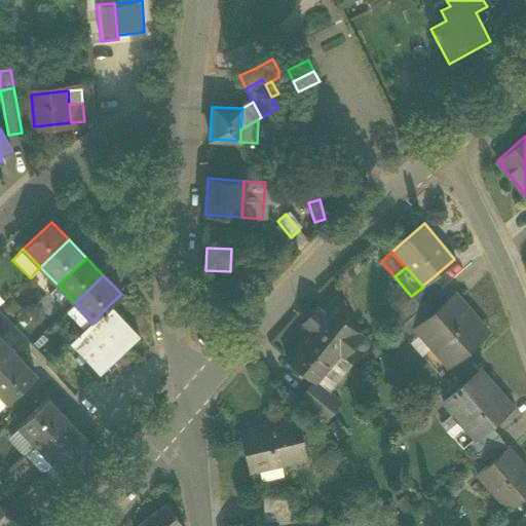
[(423,287),(411,296),(420,306),(421,306),(428,300),(442,289),(433,277),(422,286),(423,287)]
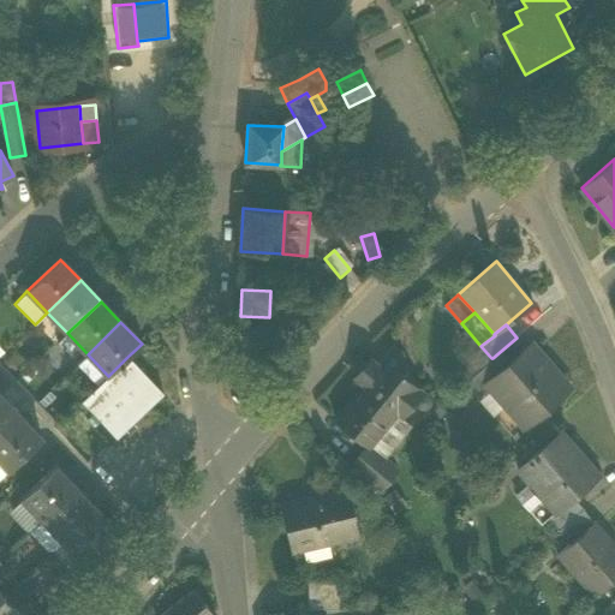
[(505,404),(524,427),(568,388),(530,345),(511,362),(502,368),(483,386),(488,392),(491,388),(505,404)]
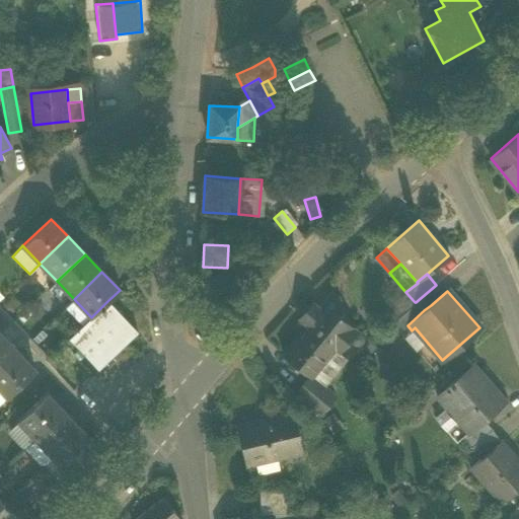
[(395,320),(415,302),(405,292),(385,309),(395,320)]
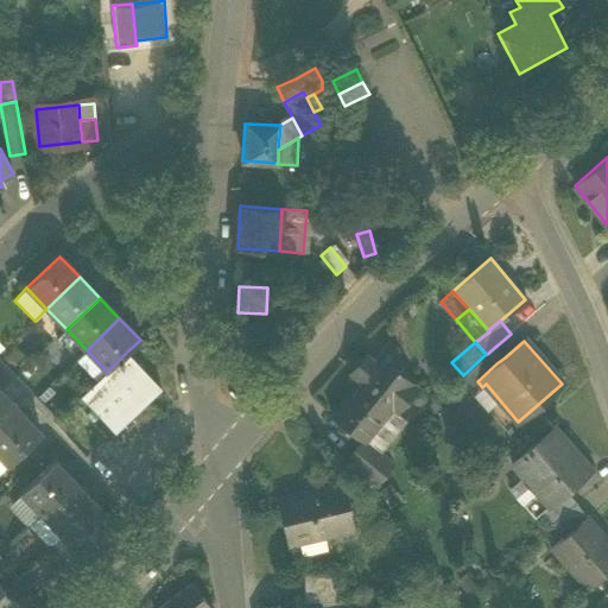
[(505,358),(495,347),(487,354),(496,363),(505,358)]
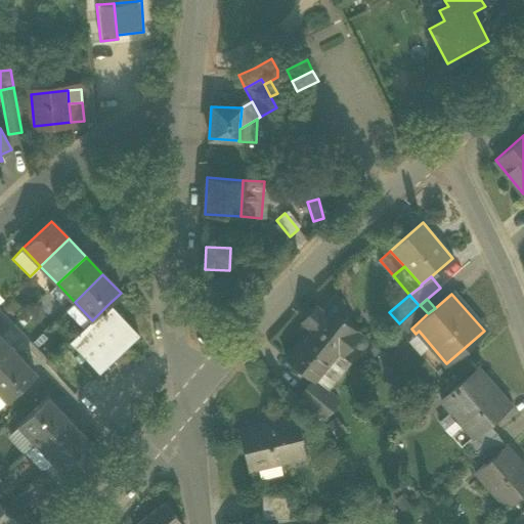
[(138,335),(108,304),(92,320),(70,342),(99,373),(138,335)]
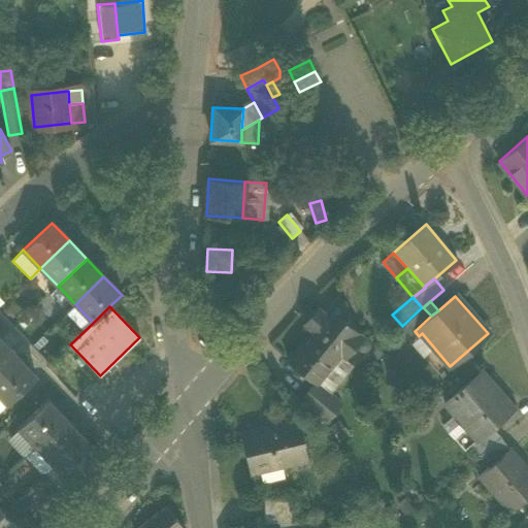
[(431,316),(423,307),(422,307),(402,326),(415,340),(419,336),(415,331),(431,316)]
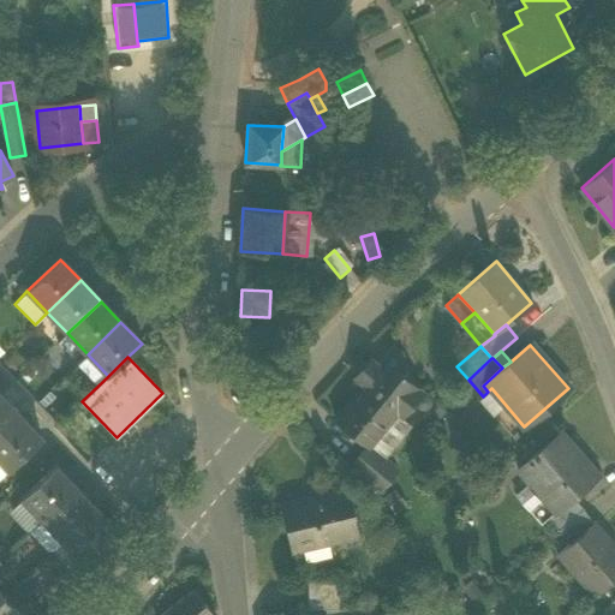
[(354,377),(364,384),(396,412),(400,415),(401,416),(421,392),(381,360),(377,365),(370,359),(354,377)]
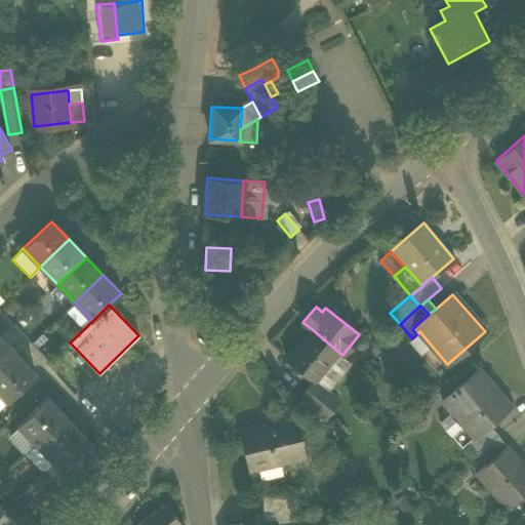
[(337,353),(338,352),(311,328),(286,359),(314,382),(316,379),(337,353)]
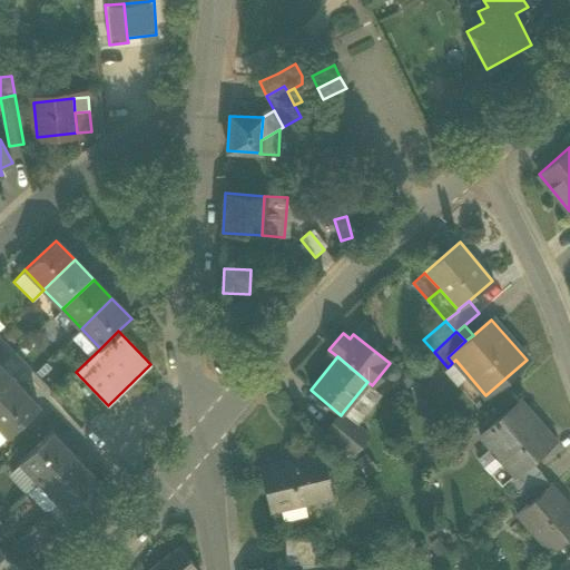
[(468,374),(455,360),(452,363),(448,367),(443,371),(455,384),(468,374)]
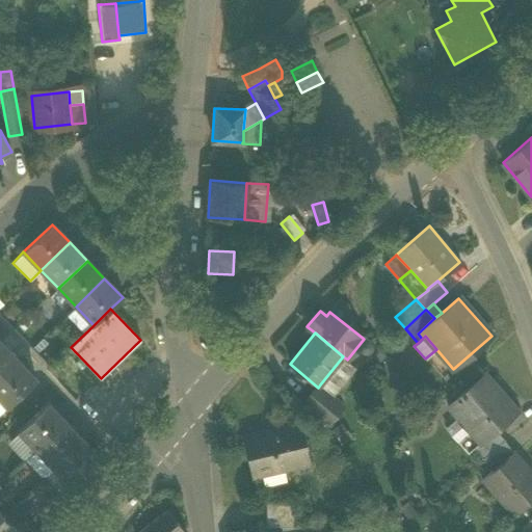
[(0,378),(18,362),(0,343),(0,378)]
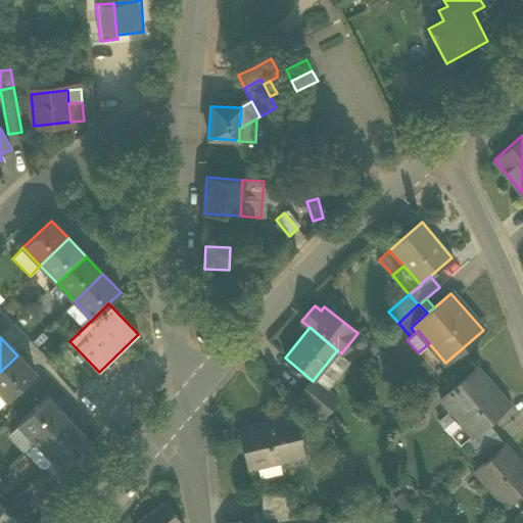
[(349,363),(336,351),(315,378),(328,389),(349,363)]
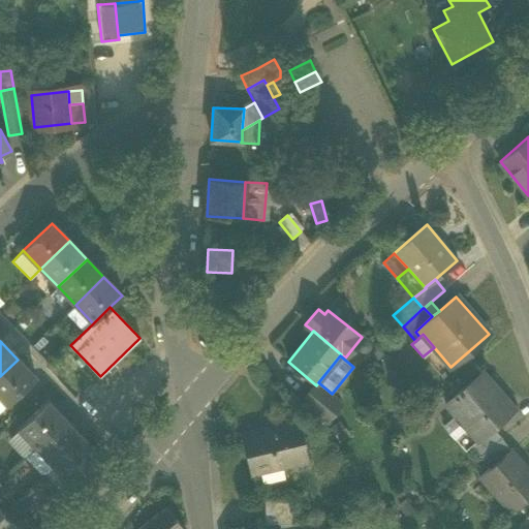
[(35,377),(18,360),(0,376),(0,397),(7,405),(35,377)]
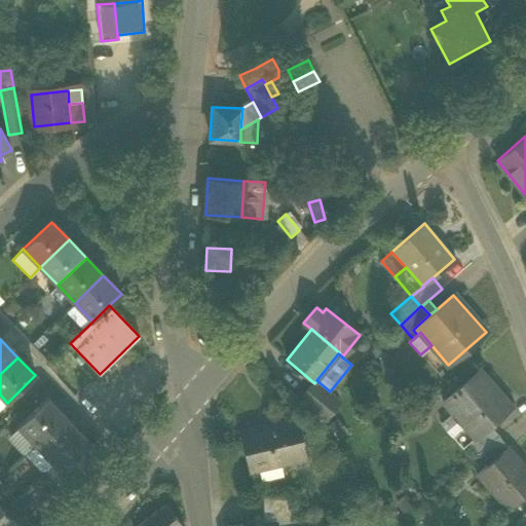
[(474,439),(475,440),(490,426),(513,407),(480,370),(442,402),(474,439)]
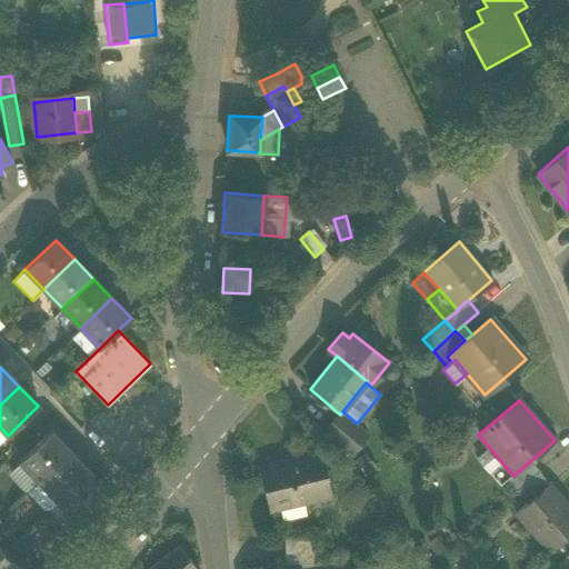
[(327,429),(347,446),(355,436),(336,419),(327,429)]
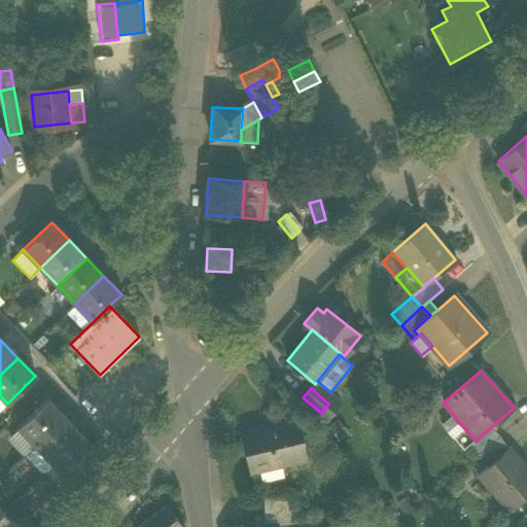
[(19,426),(36,445),(64,418),(47,399),(19,426)]
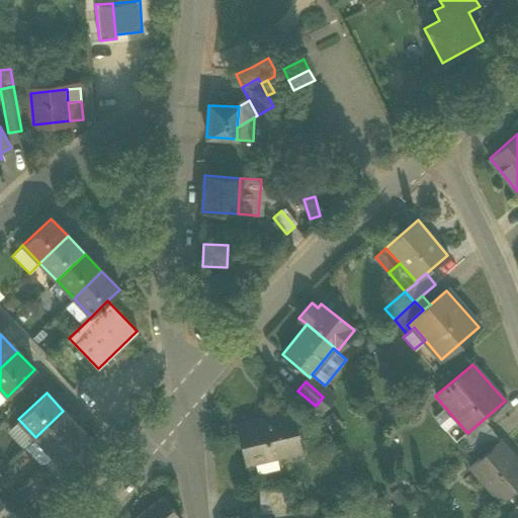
[(454,422),(442,409),(433,417),(445,431),(454,422)]
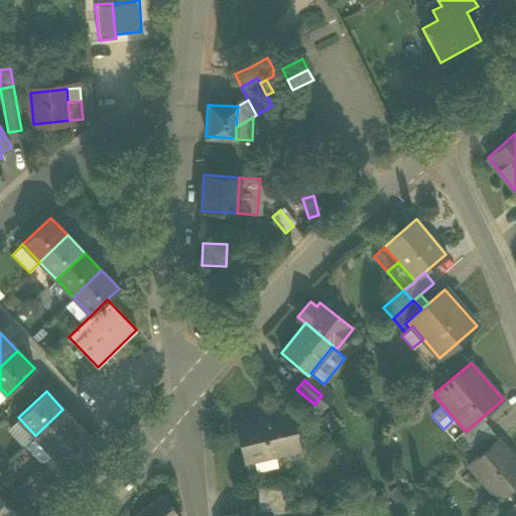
[(35,435),(51,454),(80,427),(62,409),(35,435)]
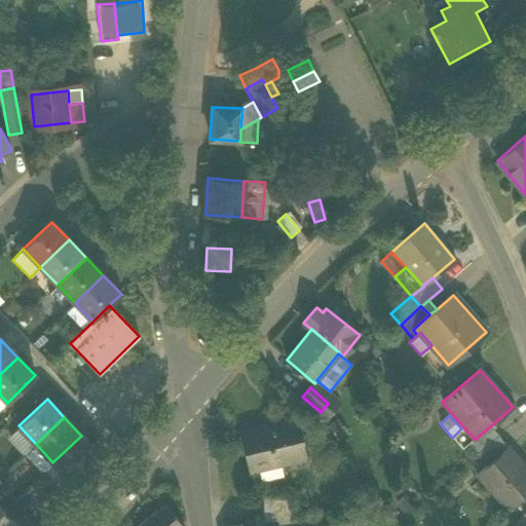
[(348,433),(338,418),(328,425),(338,440),(348,433)]
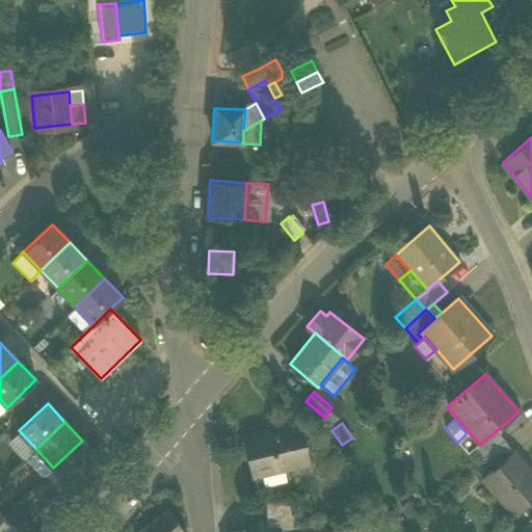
[(243,436),(251,476),(310,464),(301,425),(243,436)]
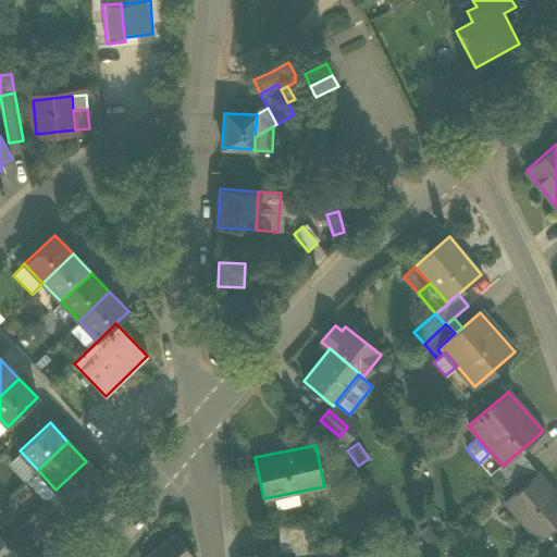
[(38,470),(20,450),(7,463),(25,483),(26,482),(38,470)]
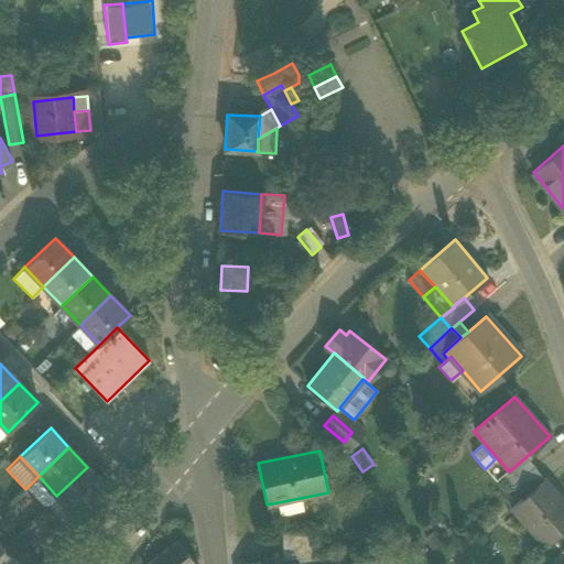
[(501,476),(511,487),(534,467),(525,457),(509,472),(508,470),(501,476)]
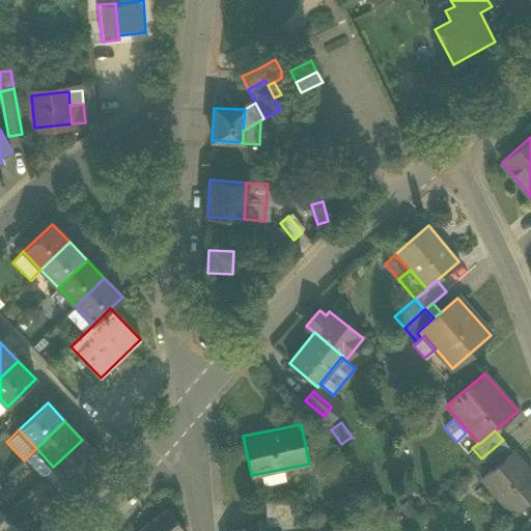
[(100,457),(82,440),(53,467),(72,485),(100,457)]
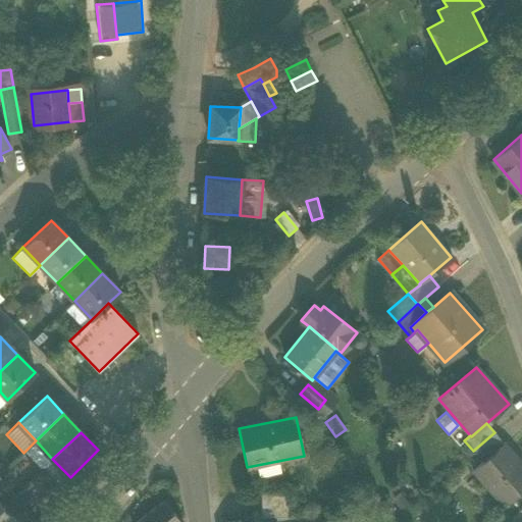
[(505,444),(494,432),(473,451),(483,462),(505,444)]
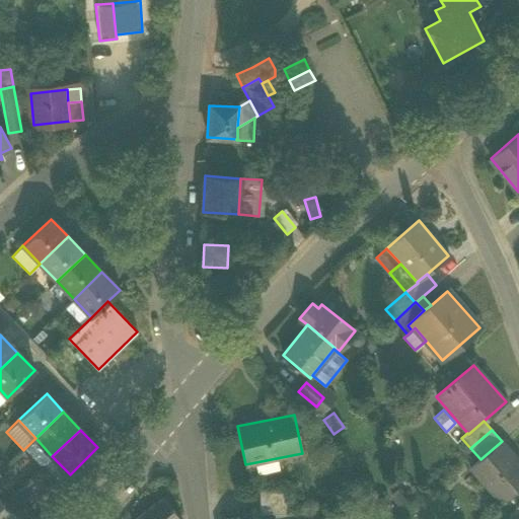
[(52,456),(35,438),(24,449),(42,466),(52,456)]
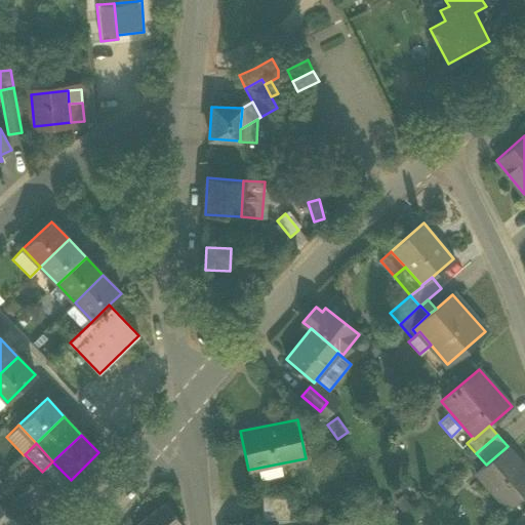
[(476,474),(506,509),(515,500),(524,491),(524,467),(508,446),(486,465),(476,474)]
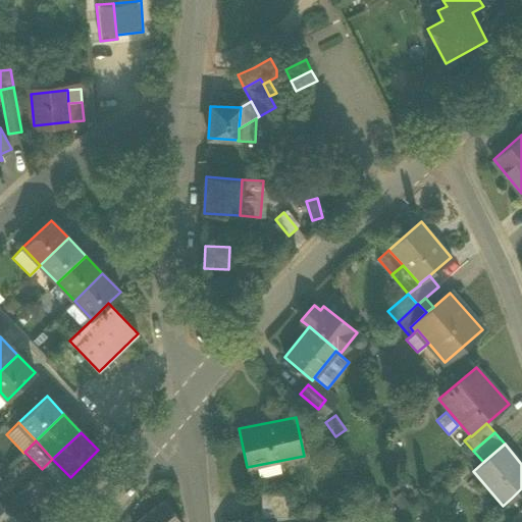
[(261,518),(276,517),(288,517),(288,493),(261,493),(261,518)]
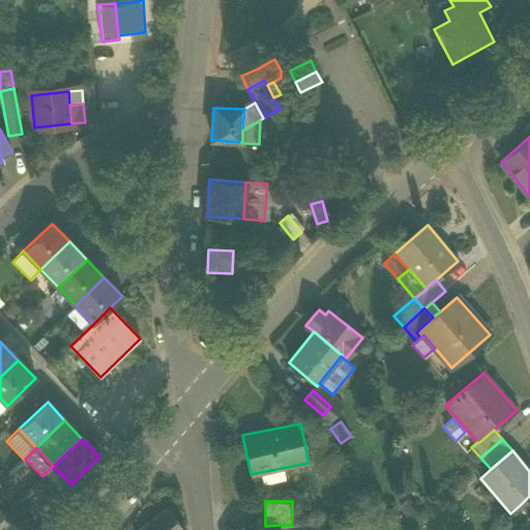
[(498,525),(502,529),(510,529),(529,514),(520,505),(510,513),(498,525)]
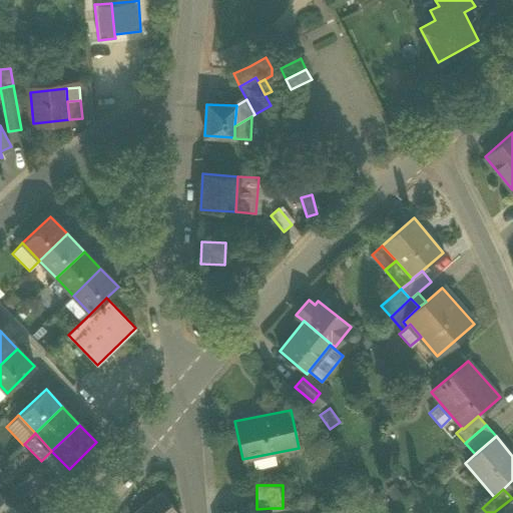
[(133,512),(177,512),(162,491),(133,512)]
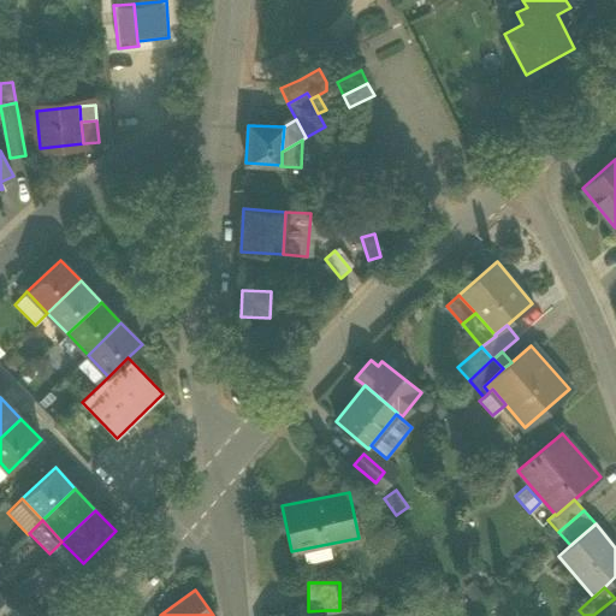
[(0,615),(17,615),(19,614),(0,593),(0,615)]
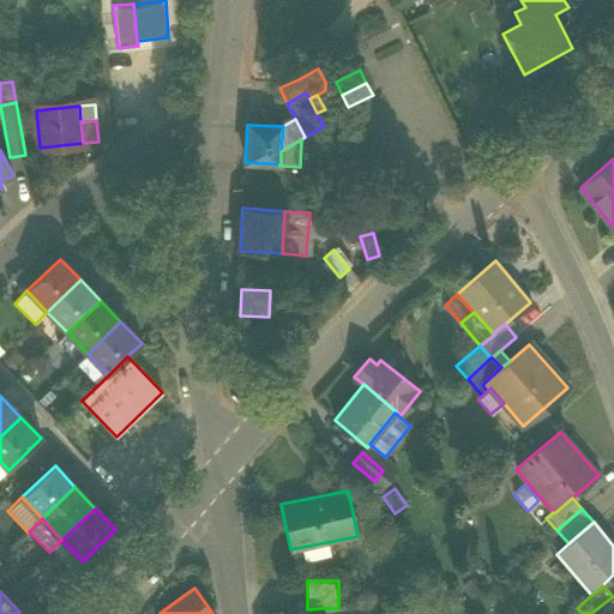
[(613,613),(613,599),(613,596),(591,613),(613,613)]
